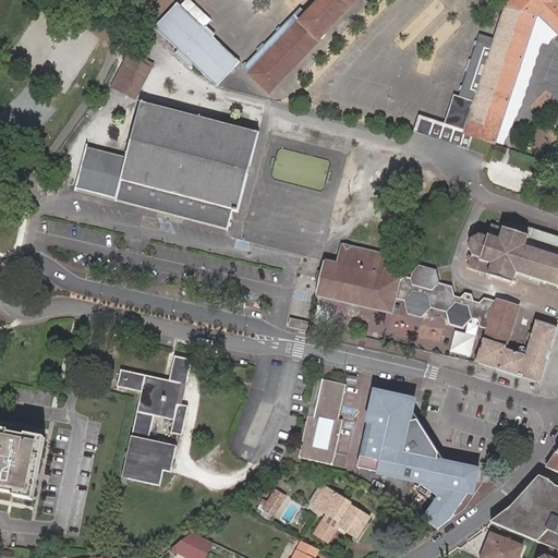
[(323,0),(307,16),(301,9),(289,21),(281,29),(288,36),(295,28),(301,23),(318,40),(358,0),(323,0)]
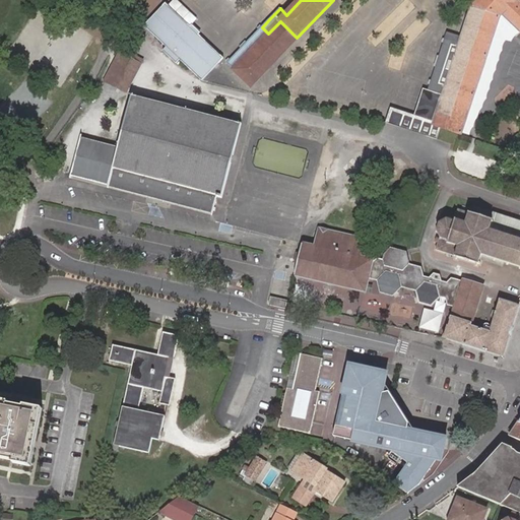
[(504,13),(516,0),(477,0),(472,6),(461,38),(455,36),(436,94),(428,91),(423,89),(413,118),(430,124),(426,136),(437,140),(441,127),(461,134),(500,17),(504,13)]
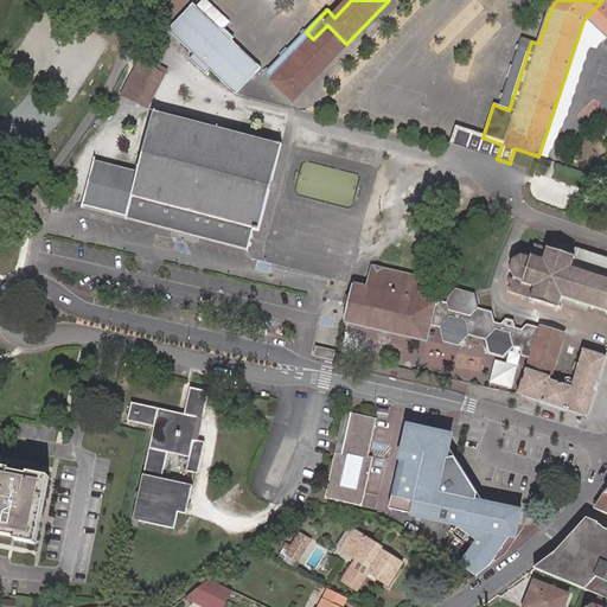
[(606,34),(606,4),(602,0),(588,16),(606,34)]
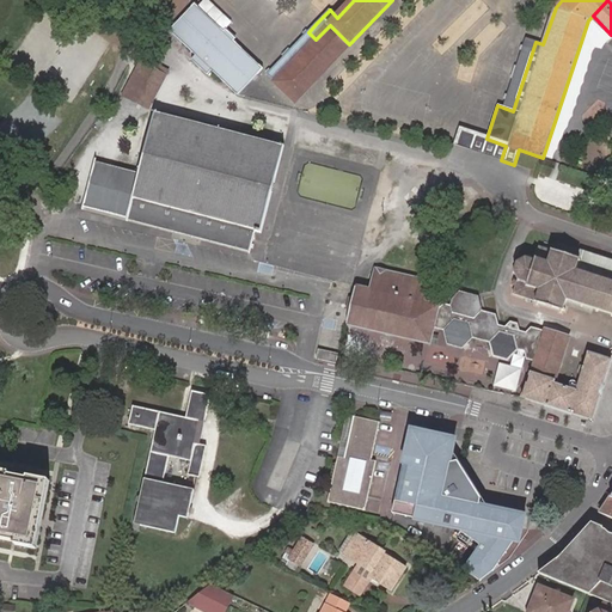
[(263,69),(195,5),(169,31),(194,55),(189,60),(206,75),(210,71),(237,97),(263,69)]
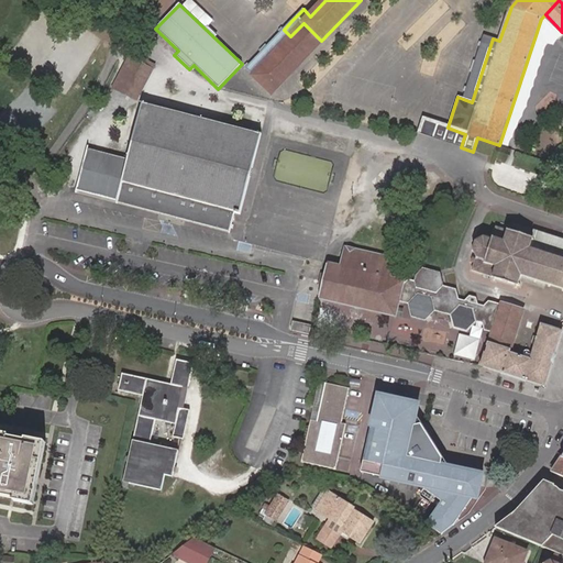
[(271,94),(321,41),(304,23),(298,29),(290,36),(283,45),(253,76),(271,94)]
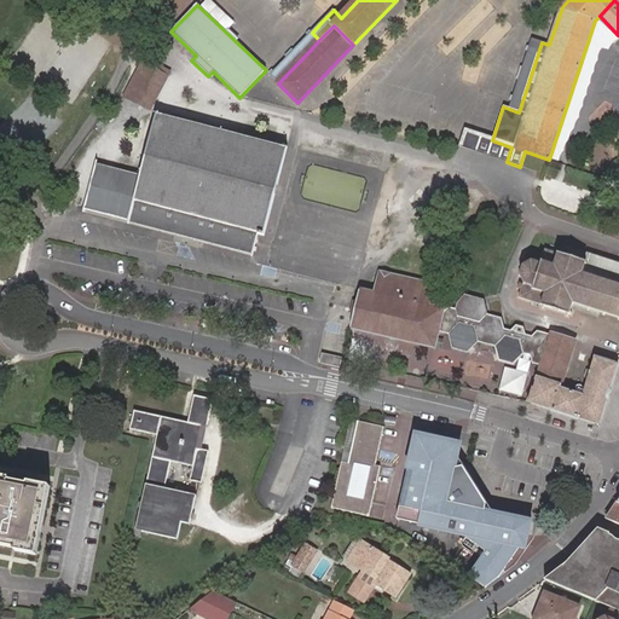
[(271,76),(278,84),(311,50),(319,40),(312,33),(302,42),(271,76)]
